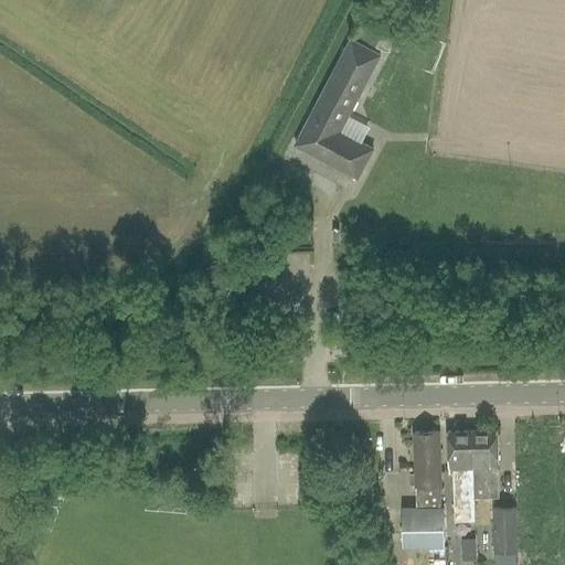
[(296,146),(358,179),(373,149),(340,131),(381,55),(351,40),(296,146)]
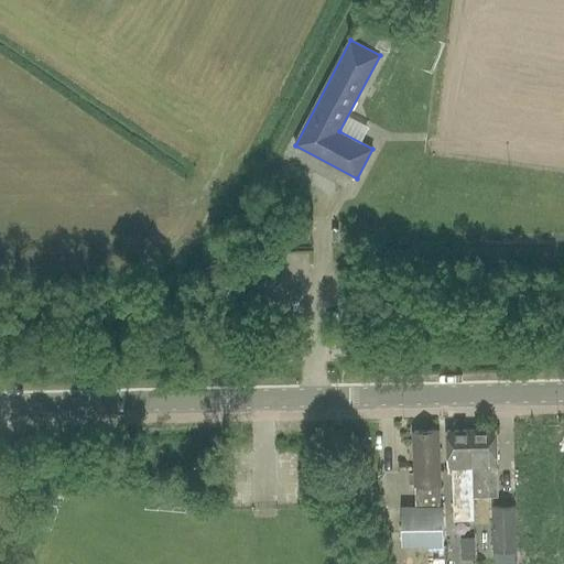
[(497,430),(472,431),(473,473),(474,473),(475,497),(499,497),(497,430)]
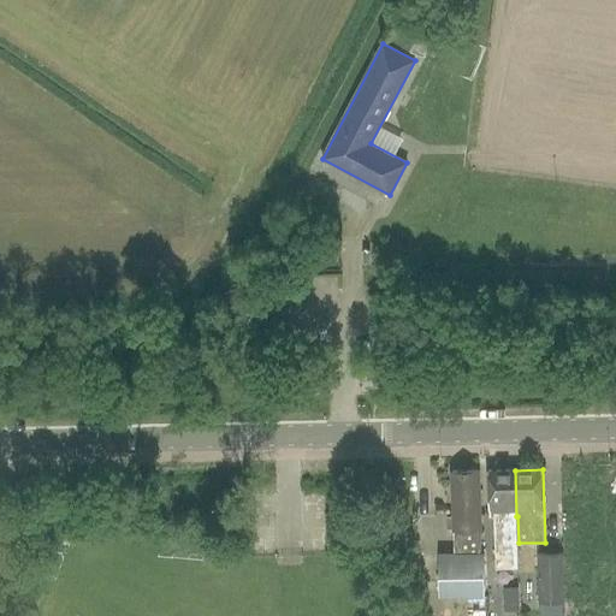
[(455,554),(440,554),(442,598),(486,596),(485,554),(481,554),(479,471),(452,472),(455,554)]
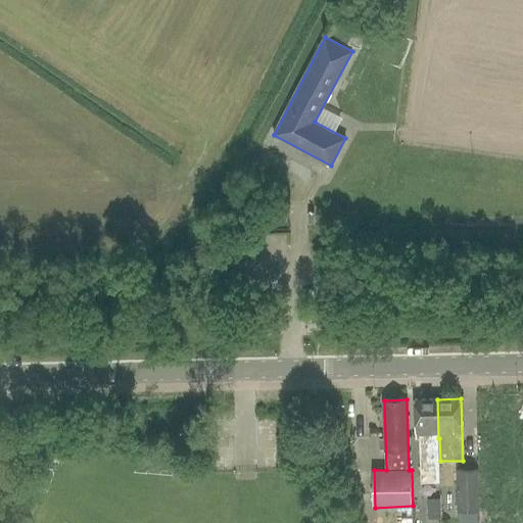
[(438,438),(437,399),(415,399),(416,438),(420,438),(421,483),(440,482),(440,461),(439,438),(438,438)]
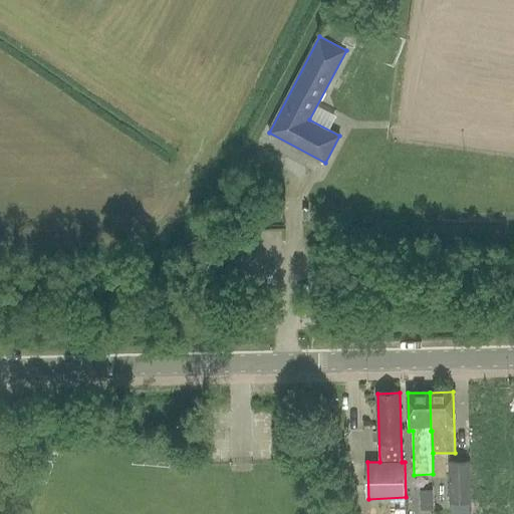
[(470,461),(449,461),(450,503),(471,502),(470,461)]
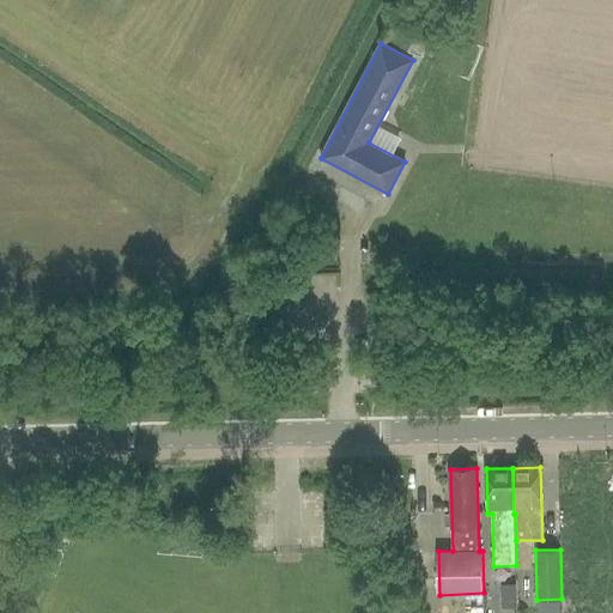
[(525,578),(496,581),(497,608),(526,607),(525,578)]
